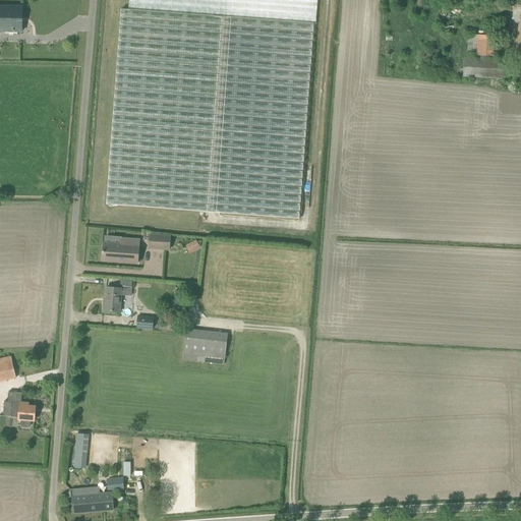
[(316,0),(129,0),(128,10),(121,9),(114,108),(106,206),(299,220),(314,23),(316,23),(316,0)]
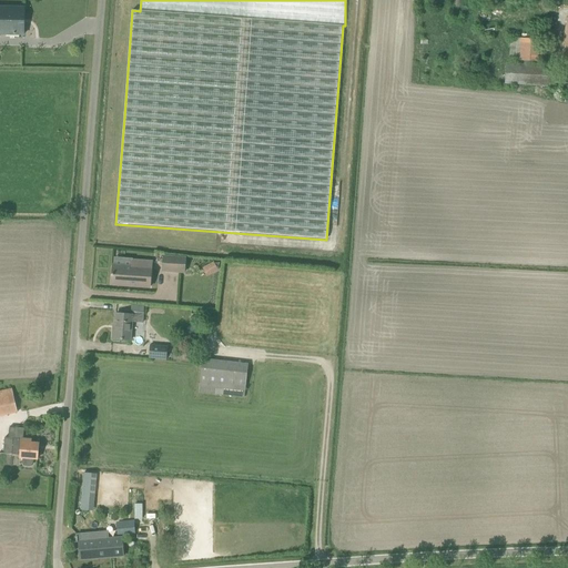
[(0,33),(23,34),(24,8),(0,7),(0,33)]
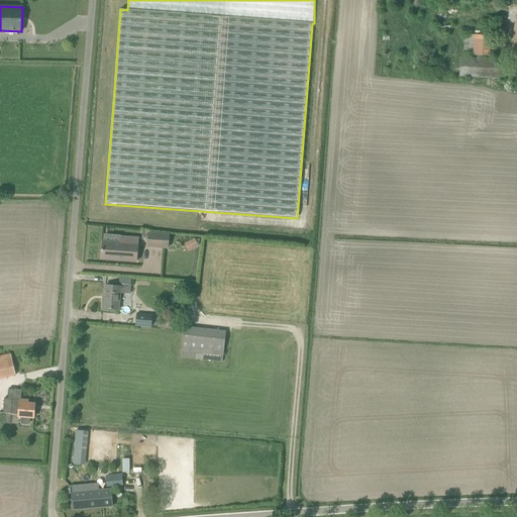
[(508,54),(516,56),(516,14),(511,41),(516,42),(515,47),(510,46),(508,54)]
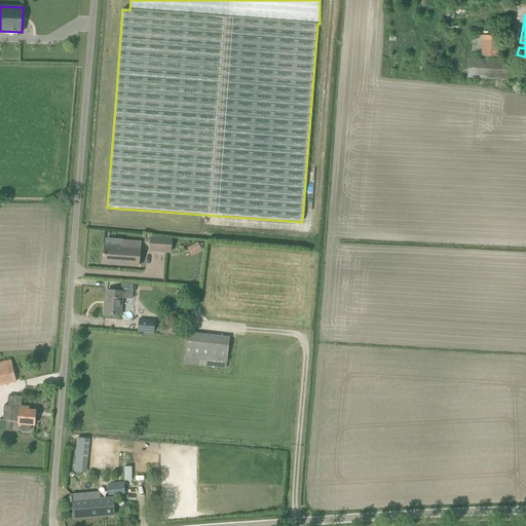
[(474,35),(472,55),(501,58),(503,37),(474,35)]
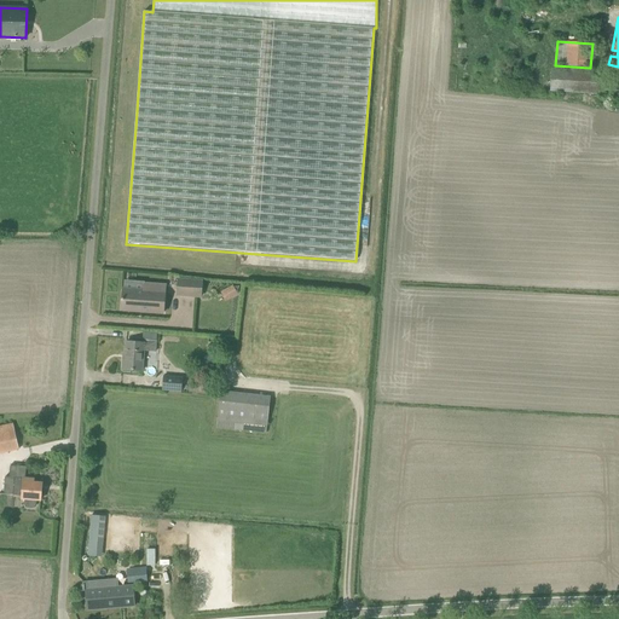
[(599,94),(600,69),(584,69),(584,70),(551,68),(550,92),(599,94)]
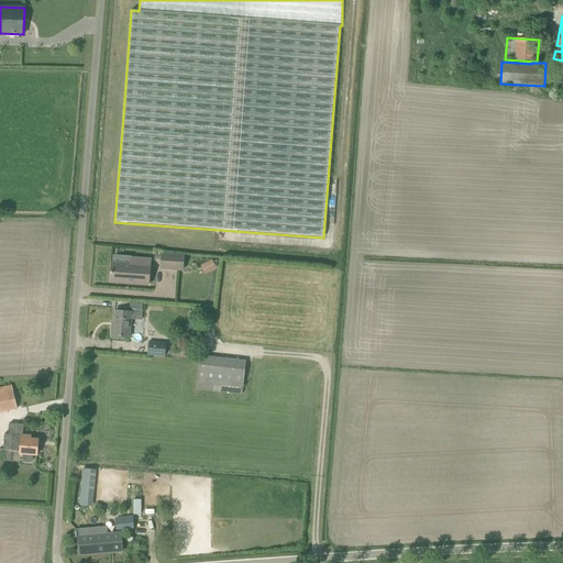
[(183,269),(184,257),(163,256),(162,268),(183,269)]
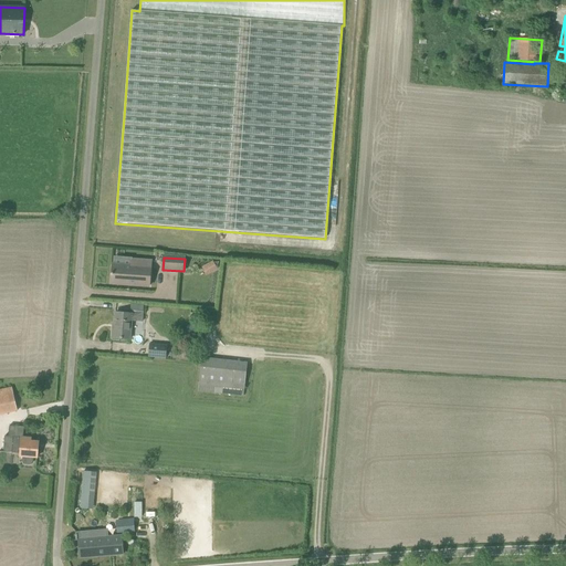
[(112,265),(111,284),(149,286),(152,261),(132,260),(132,266),(112,265)]
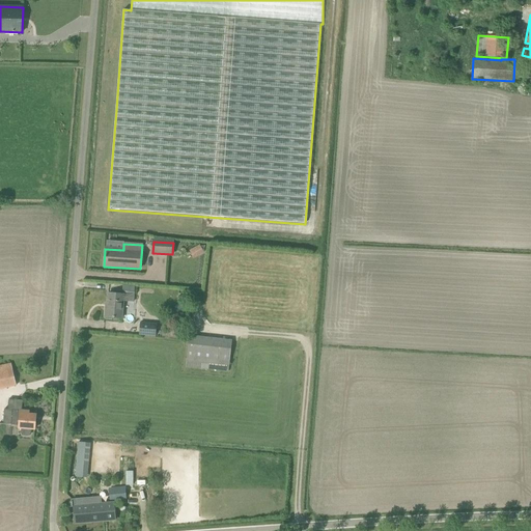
[(189,250),(193,259),(204,253),(199,245),(189,250)]
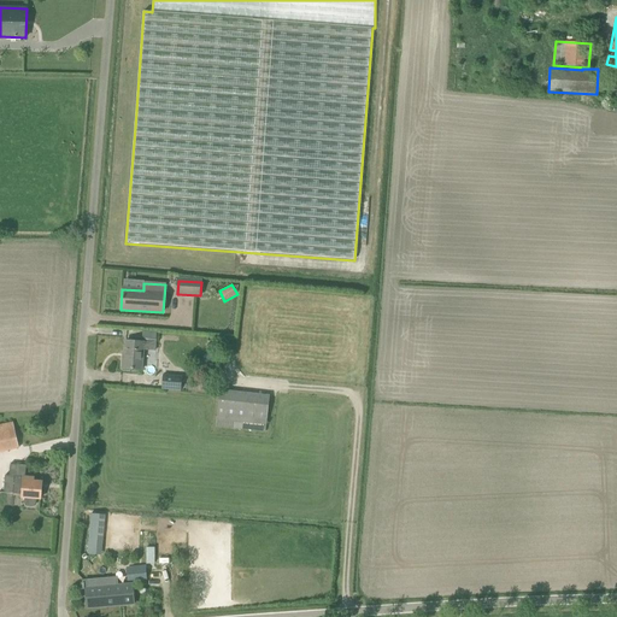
[(130,369),(142,370),(145,344),(125,341),(124,358),(123,358),(122,371),(130,371),(130,369)]
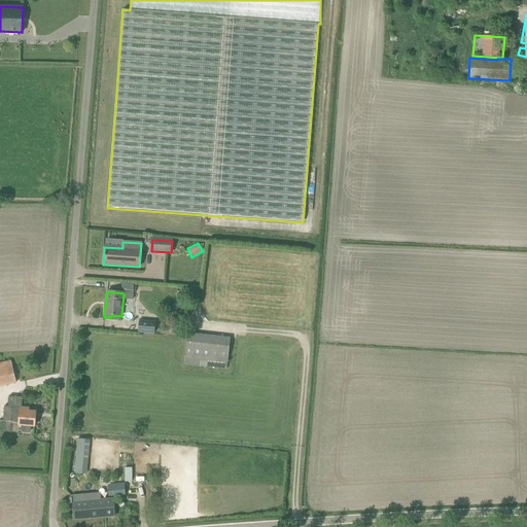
[(139,334),(155,335),(156,322),(140,321),(139,334)]
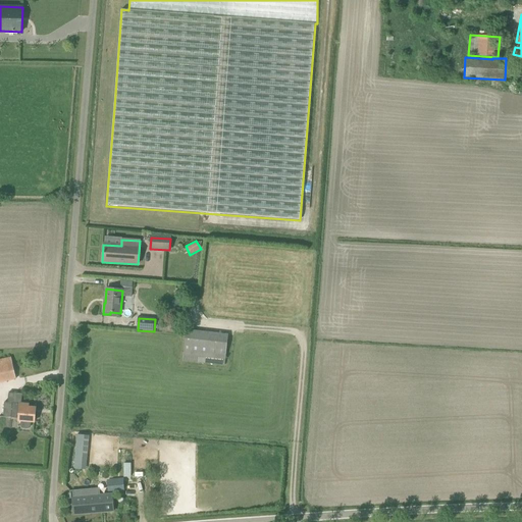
[(224,366),(228,335),(186,330),(183,361),(224,366)]
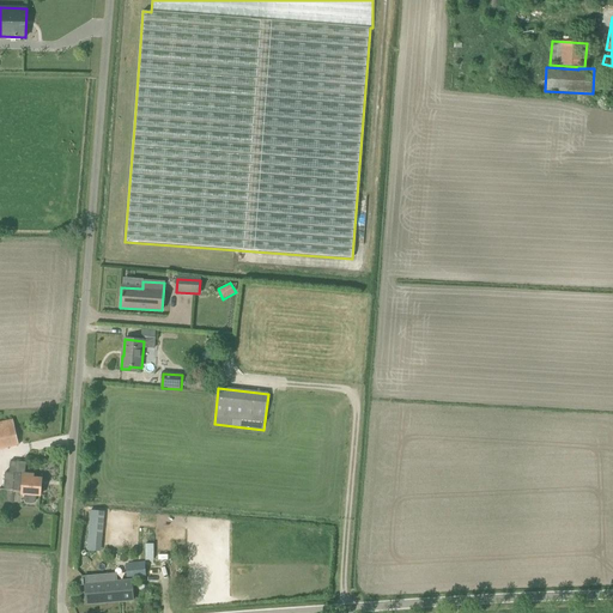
[(0,423),(0,449),(19,445),(13,420),(0,423)]
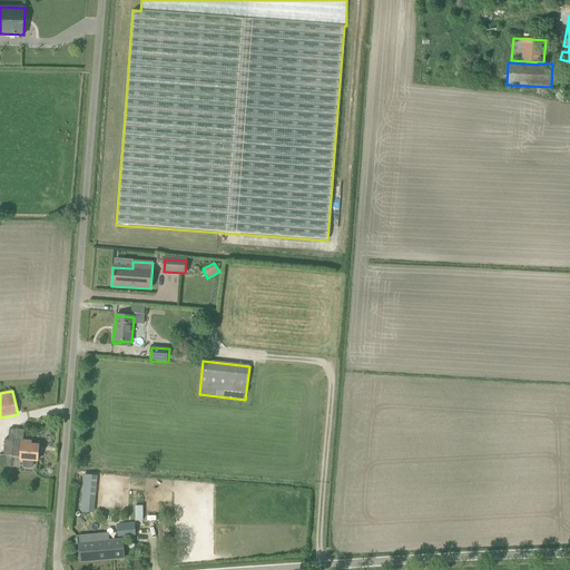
[(30,442),(23,441),(13,440),(12,457),(20,458),(20,460),(22,460),(22,464),(23,468),(31,469),(33,464),(33,461),(38,461),(39,445),(30,444),(30,442)]
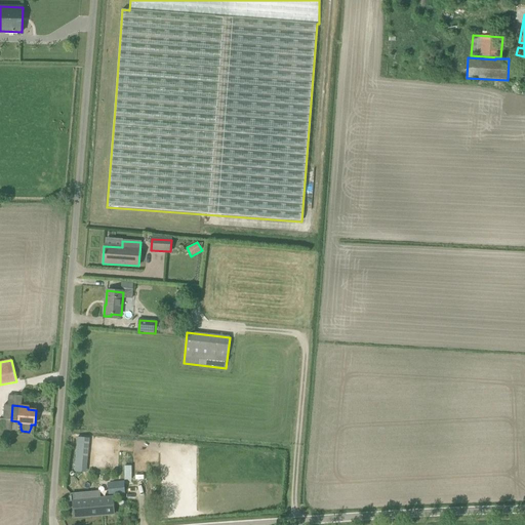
[(87,472),(88,437),(76,437),(75,471),(87,472)]
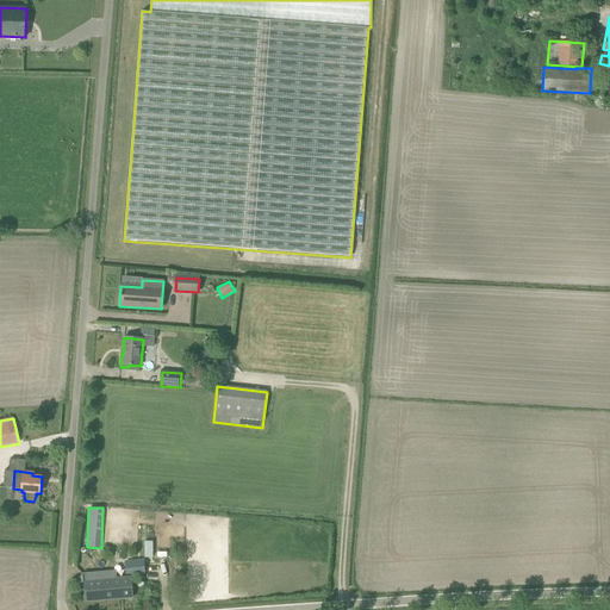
[(144,541),(144,558),(159,556),(159,540),(144,541)]
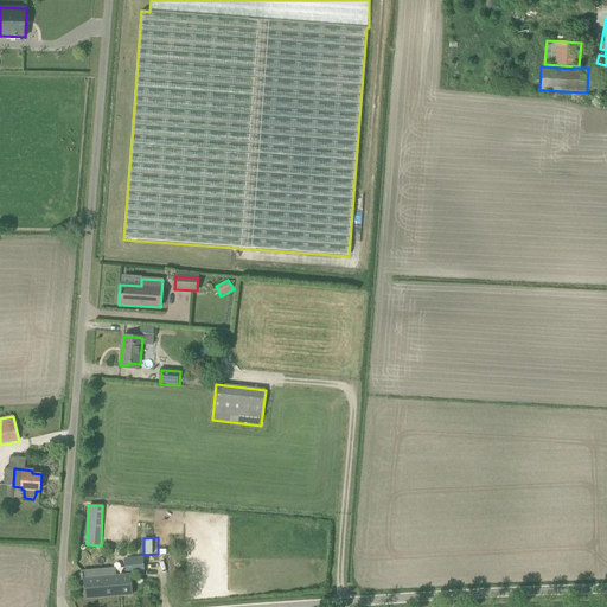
[(145,570),(144,560),(125,561),(125,572),(145,570)]
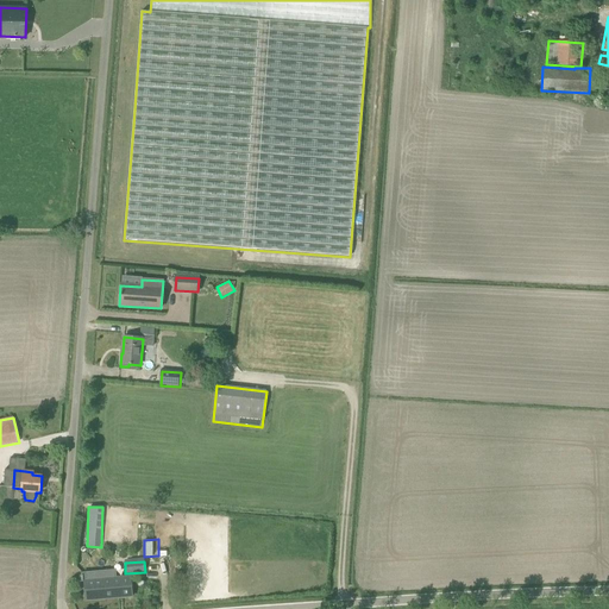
[(86,601),(110,598),(107,571),(83,573),(86,601)]
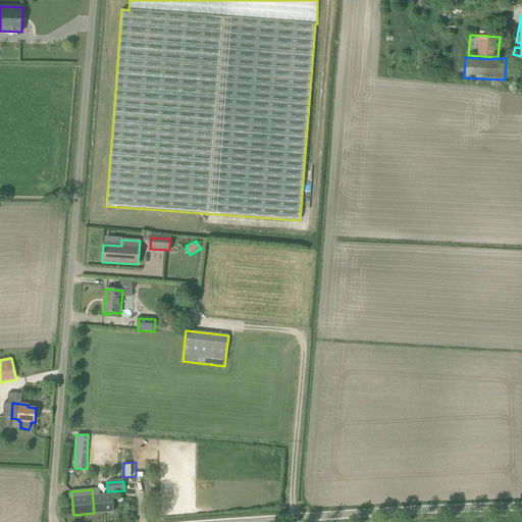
[(92,489),(94,513),(113,511),(111,494),(99,496),(98,489),(92,489)]
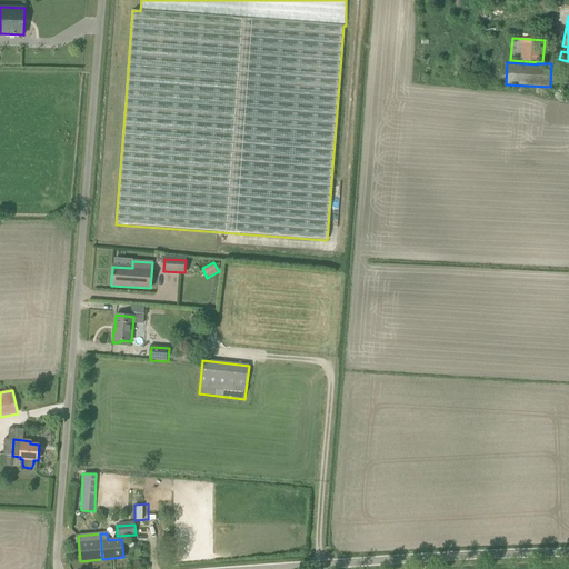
All buildings are outlined.
